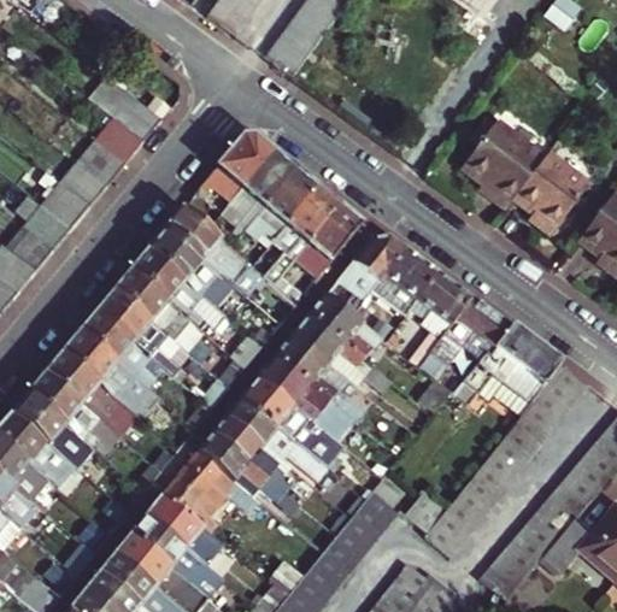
[(17,0),(31,11),(39,0),(17,0)]
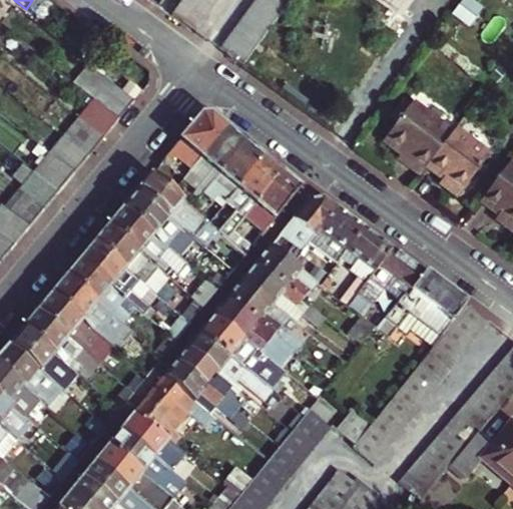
[(179,0),(173,10),(195,26),(214,0),(179,0)]
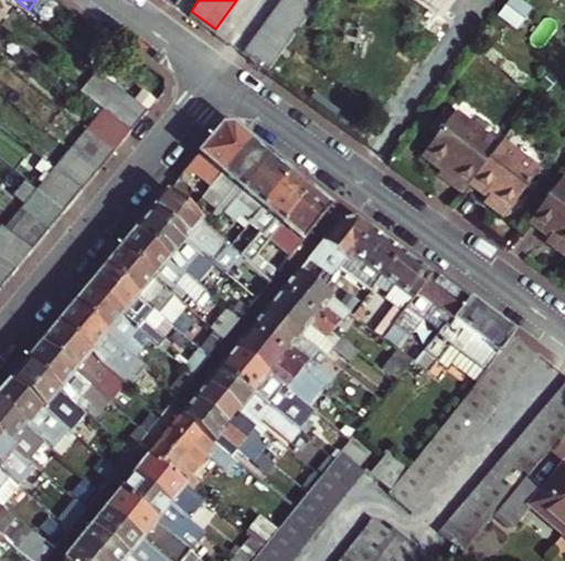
[(279,0),(244,50),(268,69),(317,1),(316,0),(279,0)]
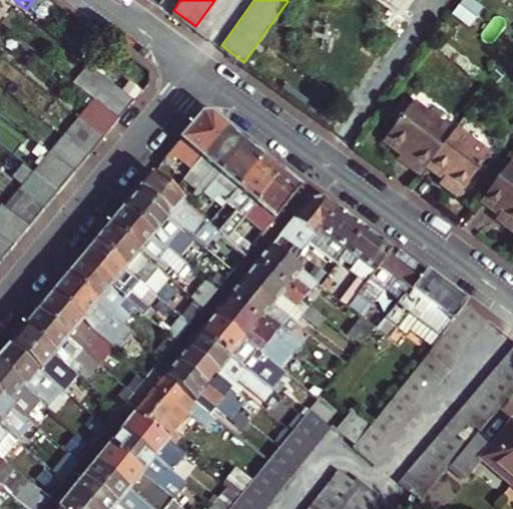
[(119,116),(135,98),(90,62),(75,81),(94,96),(119,116)]
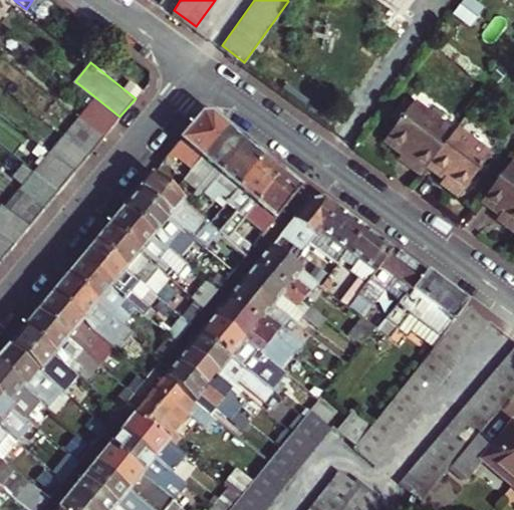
[(79,114),(105,135),(119,116),(94,96),(79,114)]
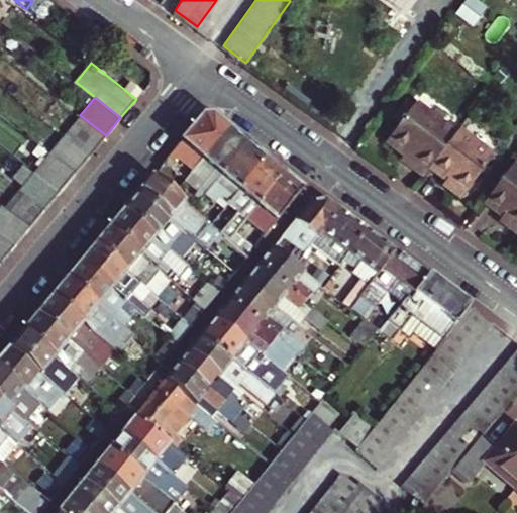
[(425,174),(431,166),(457,130),(417,100),(388,139),(406,154),(414,160),(411,164),(425,174)]
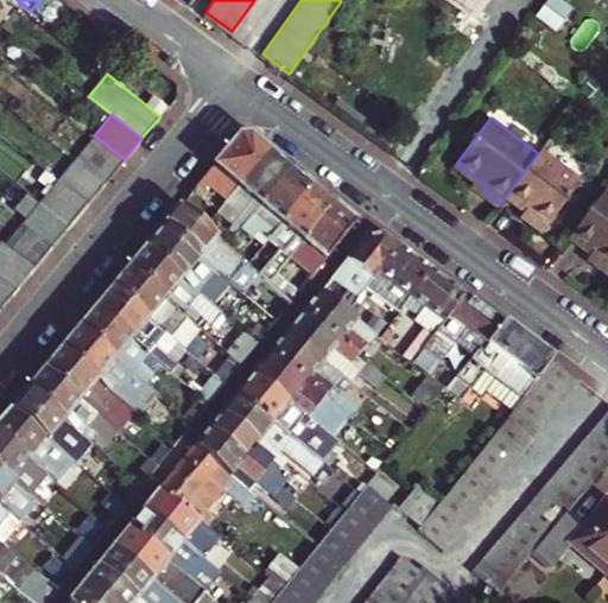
[(208,182),(227,197),(268,148),(249,133),(238,134),(197,184),(203,189),(208,182)]
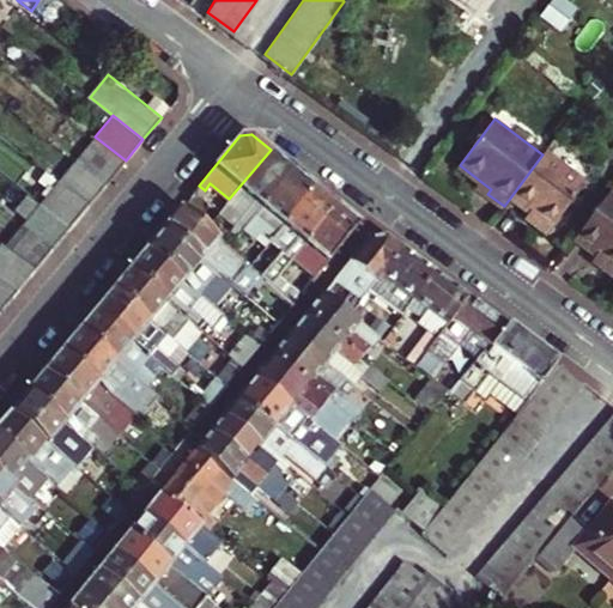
[(107,183),(126,160),(95,137),(95,135),(76,158),(107,183)]
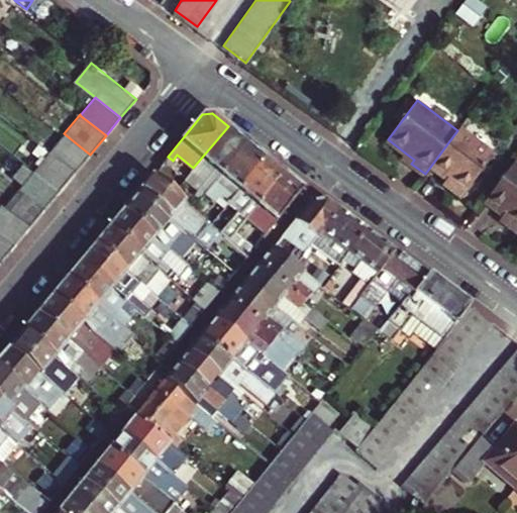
[(191,170),(209,185),(245,141),(228,126),(193,168),(191,170)]
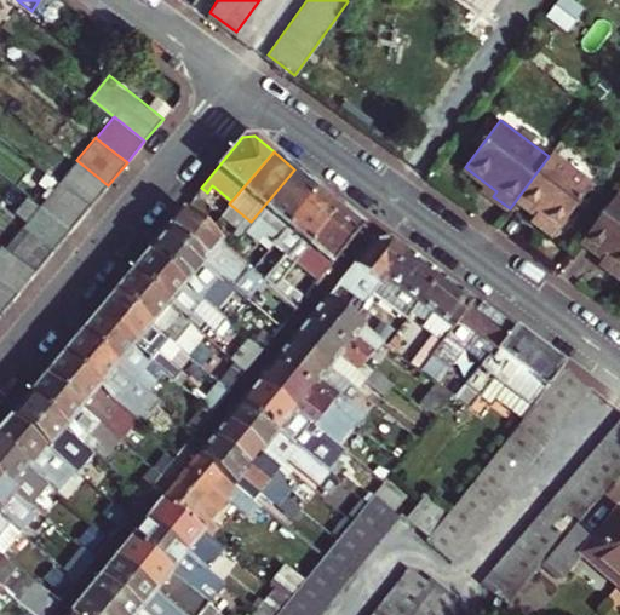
[(538,223),(554,235),(592,183),(552,153),(549,156),(517,199),(537,213),(543,218),(538,223)]
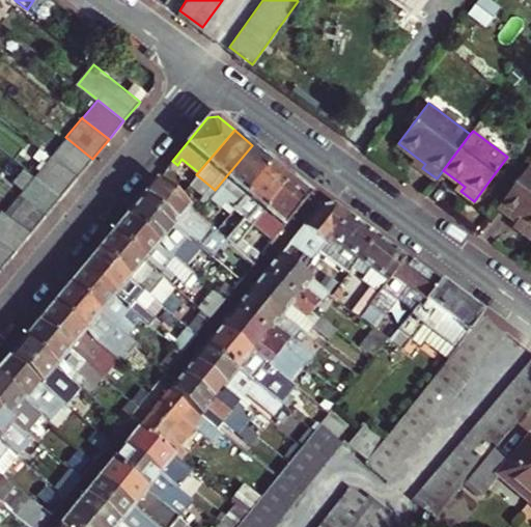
[(50,157),(77,177),(92,159),(65,137),(50,157)]
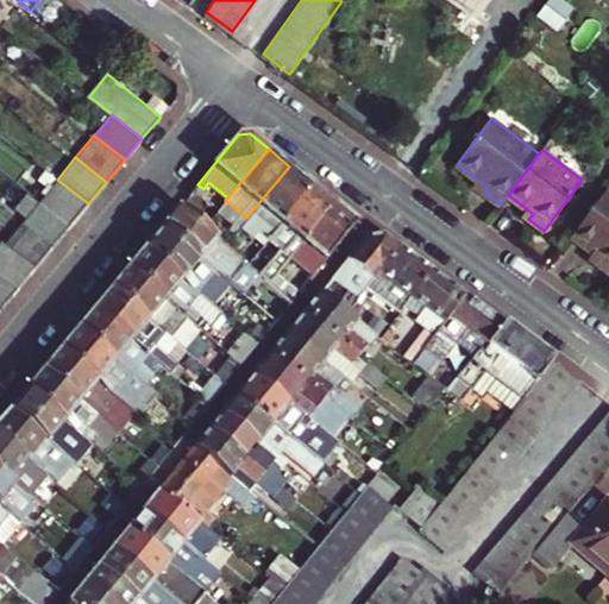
[(246,218),(268,237),(312,184),(289,167),(246,218)]
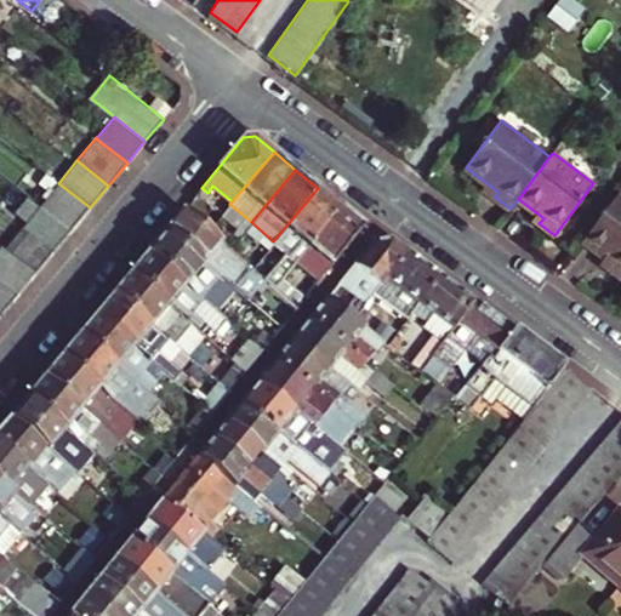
[(40,205),(72,229),(90,207),(58,183),(58,182),(40,205)]
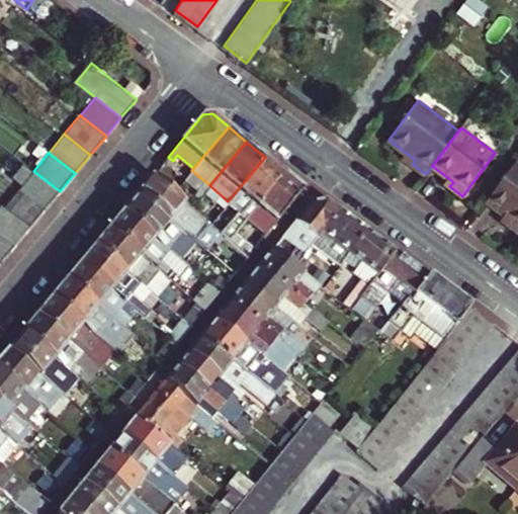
[(412,164),(415,160),(407,154),(403,158),(412,164)]
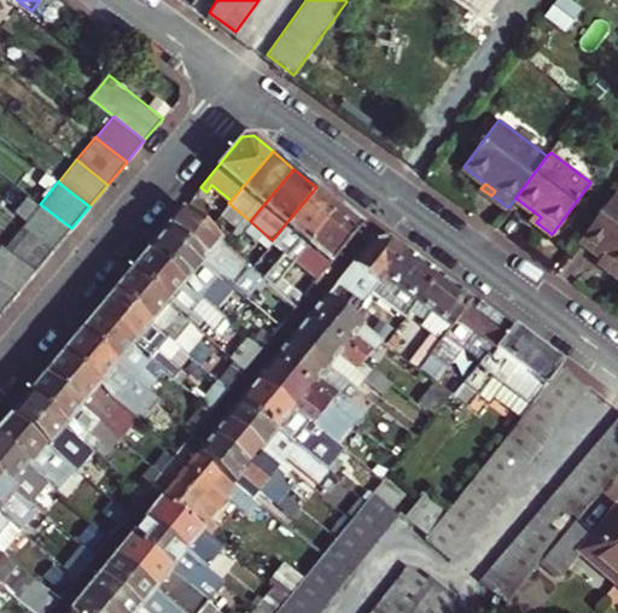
[(273,282),(292,260),(338,205),(316,187),(272,240),(285,251),(264,274),(273,282)]
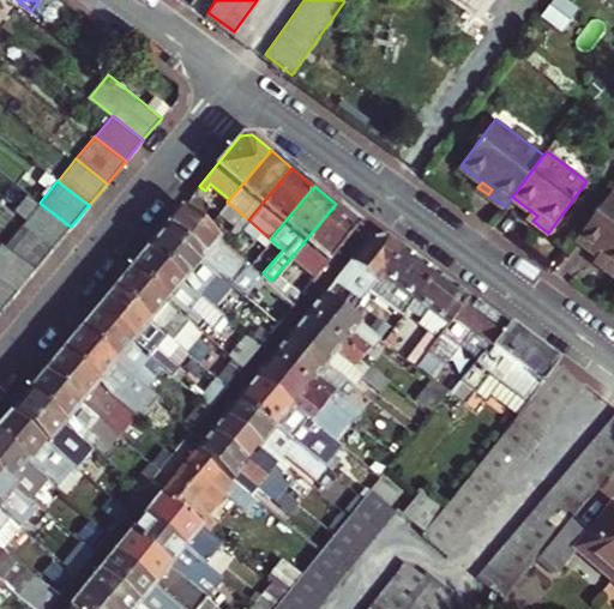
[(600,264),(613,275),(613,194),(611,192),(577,239),(597,255),(603,259),(600,264)]
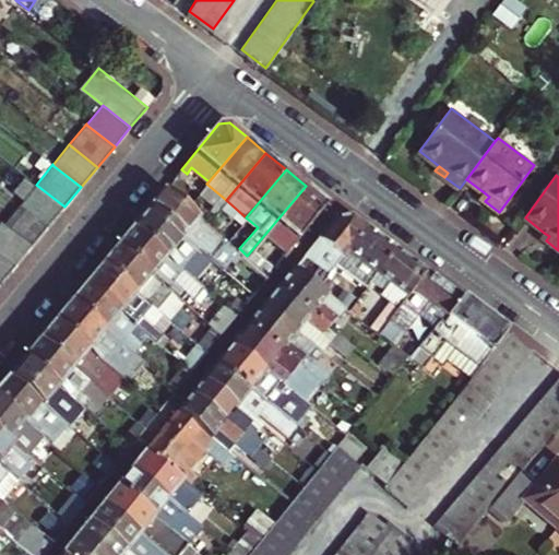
[(20,204),(48,227),(64,207),(36,185),(20,204)]
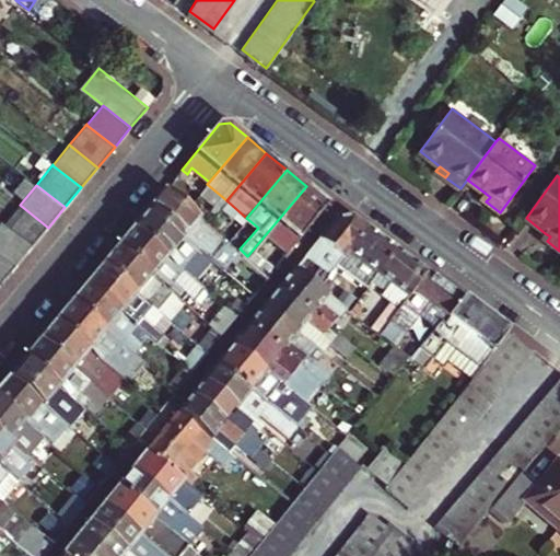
[(283,227),(299,239),(327,204),(306,186),(265,235),(271,240),(283,227)]
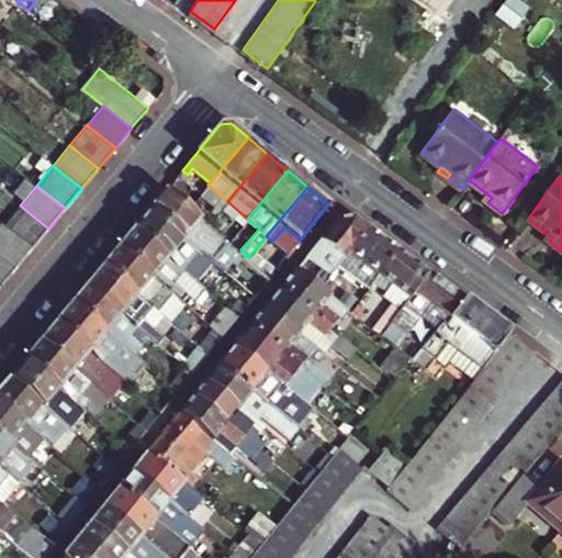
[(228,240),(209,224),(189,207),(167,189),(150,208),(212,259),(228,240)]
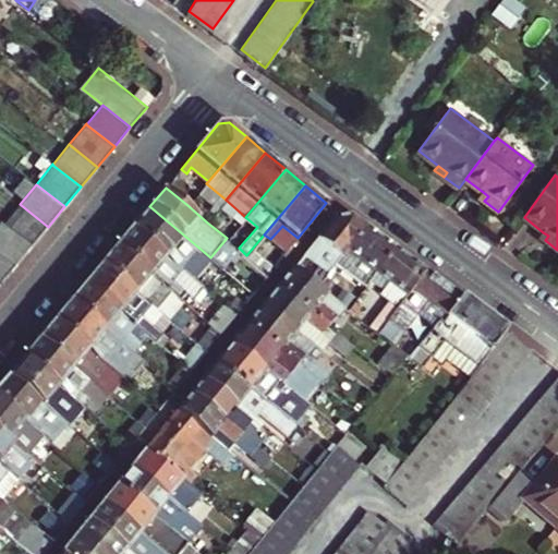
[(32,245),(48,227),(20,204),(4,224),(32,245)]
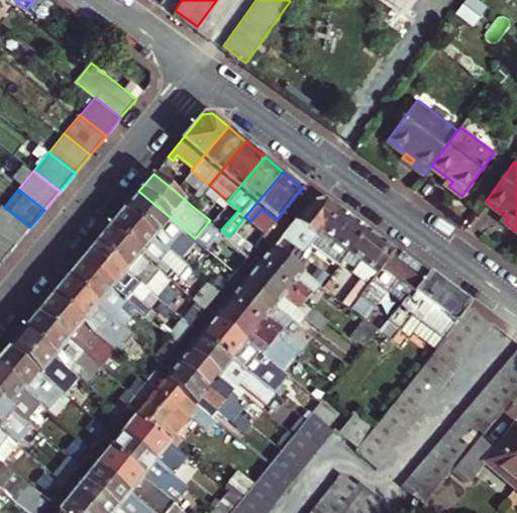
[(188,247),(195,238),(138,191),(123,210),(179,257),(188,265),(196,254),(188,247)]
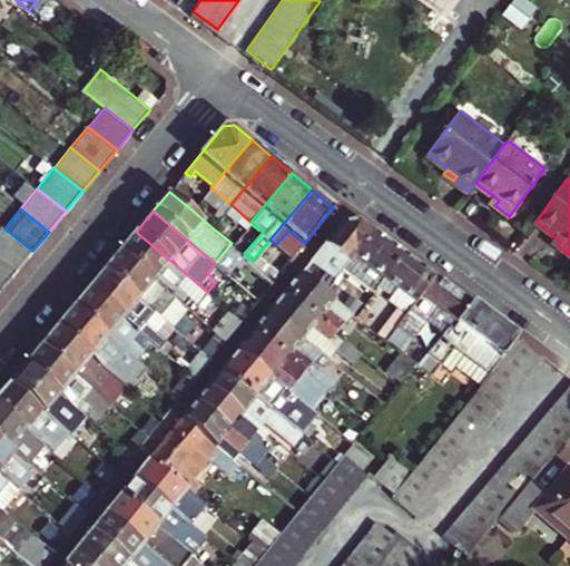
[(326,293),(346,265),(374,227),(360,216),(343,218),(300,272),(326,293)]
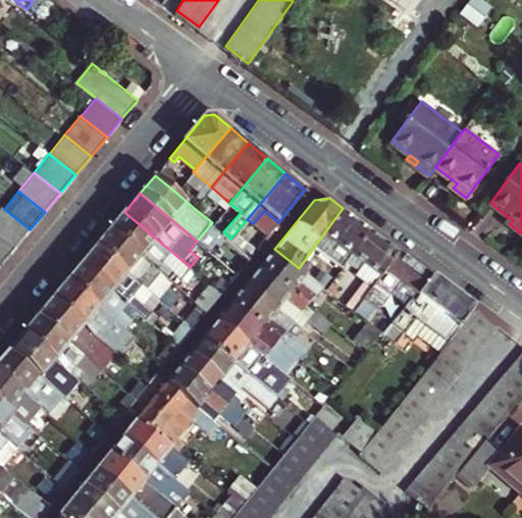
[(212,222),(219,214),(201,199),(194,208),(212,222)]
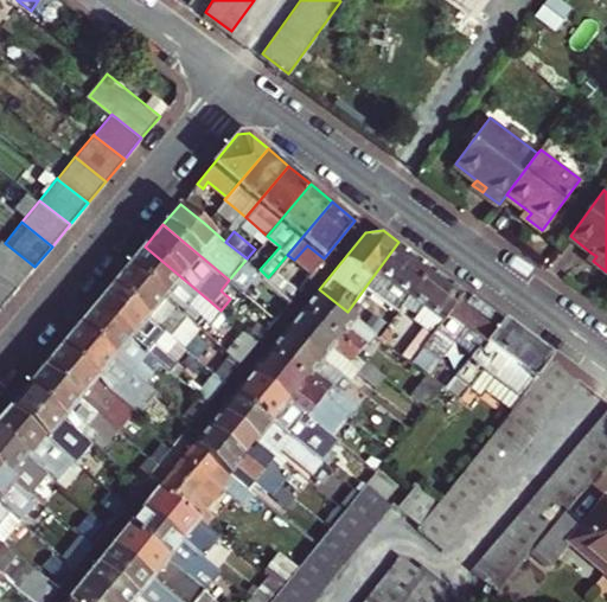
[(0,275),(17,288),(34,267),(5,243),(1,241),(0,242),(0,275)]
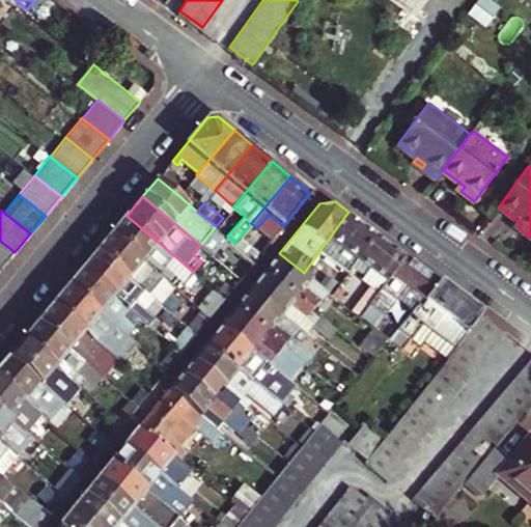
[(352,268),(355,264),(378,233),(348,212),(323,247),(352,268)]
